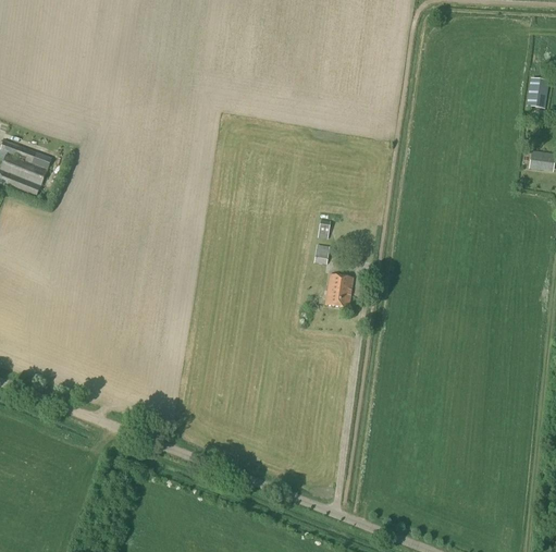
[(546,105),(551,78),(531,75),(527,102),(546,105)]
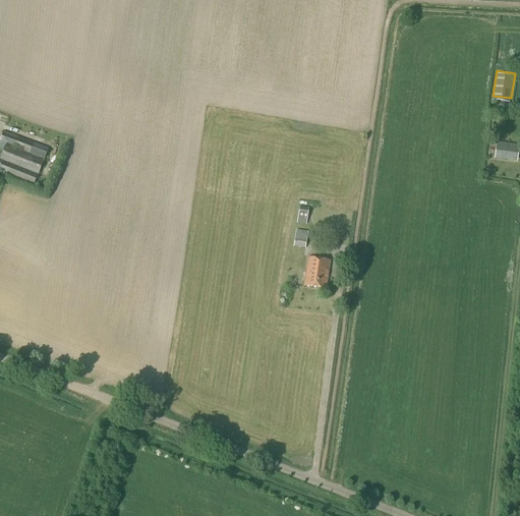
[(1,155),(0,155),(0,168),(35,182),(49,145),(4,128),(0,138),(0,145),(4,147),(1,155)]
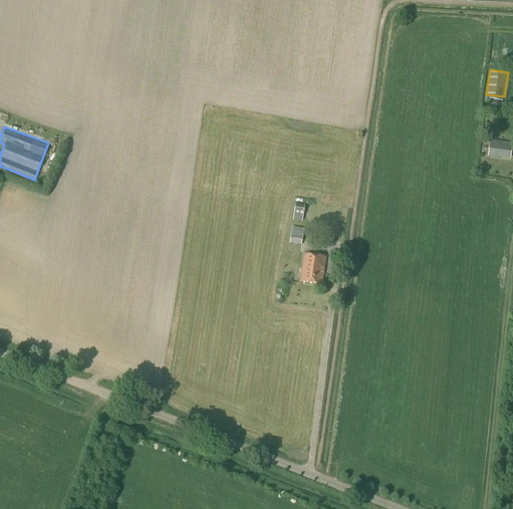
[(511,155),(512,147),(512,140),(490,137),(488,153),(511,155)]
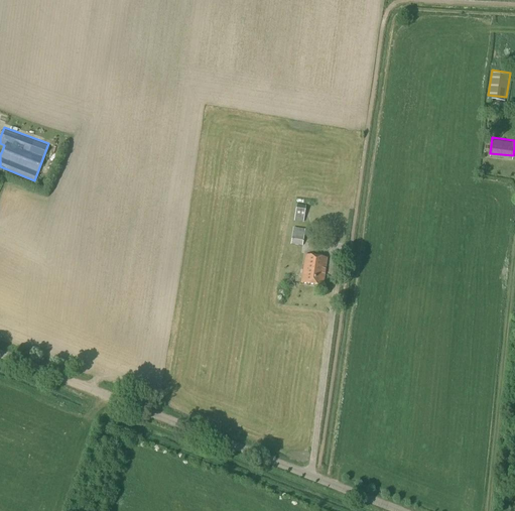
[(303,219),(306,202),(297,201),(294,218),(303,219)]
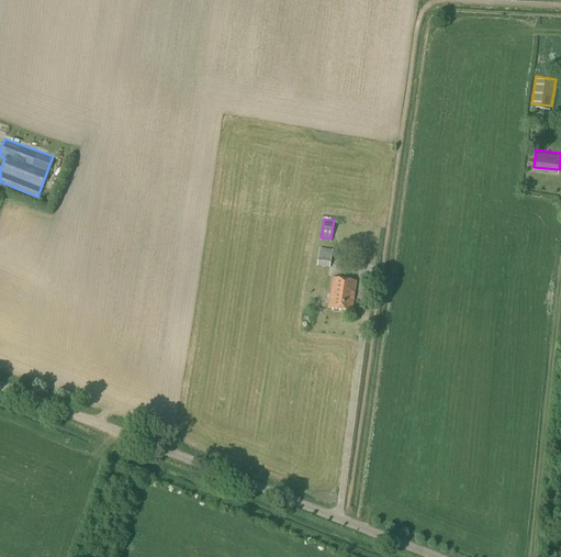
[(331,264),(334,245),(320,243),(317,263),(331,264)]
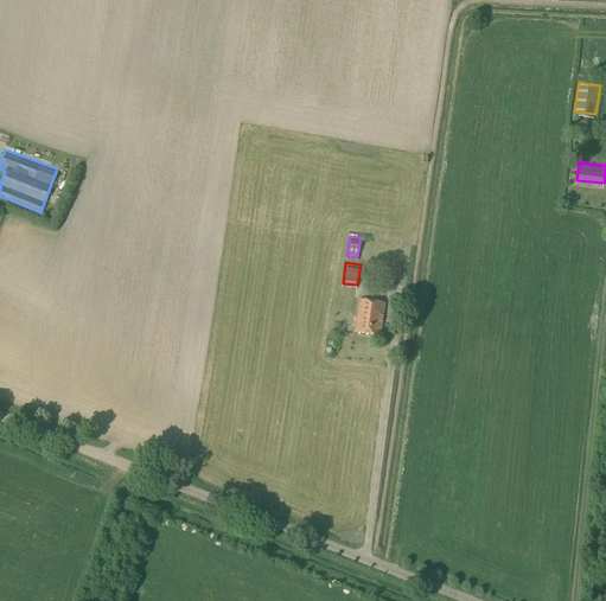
[(378,333),(384,300),(359,296),(355,330),(378,333)]
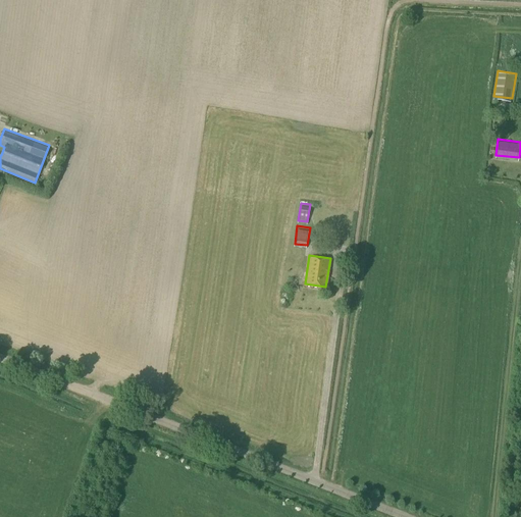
All buildings are outlined.
